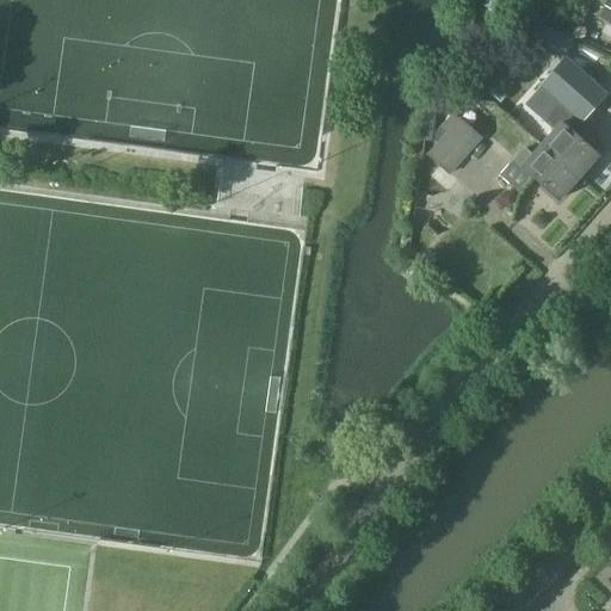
[(487,0),(485,7),(497,13),(501,5),(492,0),(487,0)]
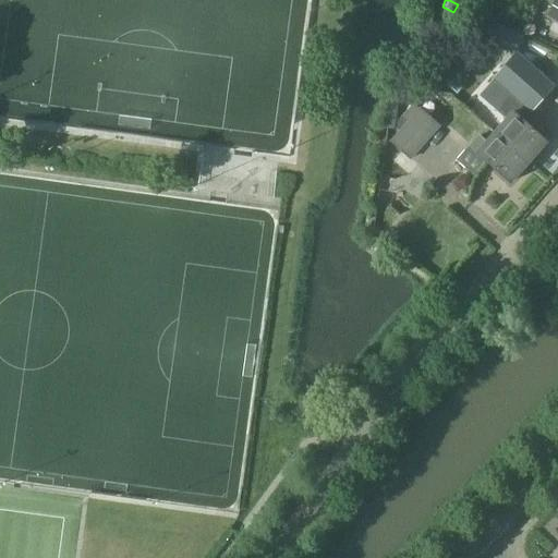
[(557,23),(557,0),(555,0),(546,16),(557,23)]
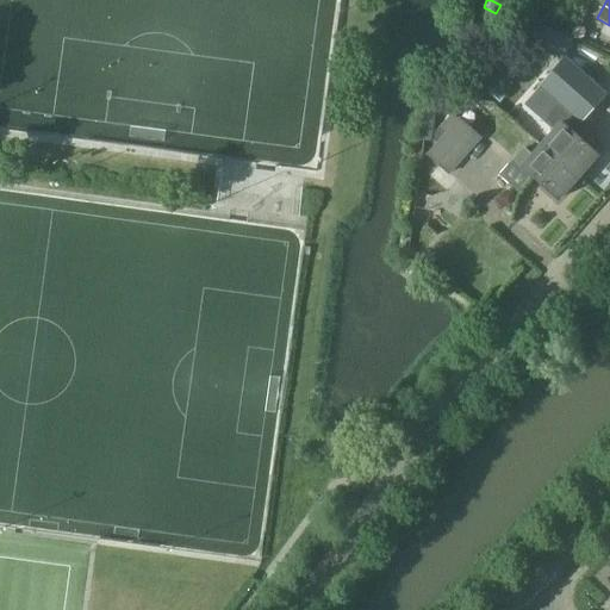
[(565,57),(540,86),(558,101),(582,123),(607,94),(565,57)]
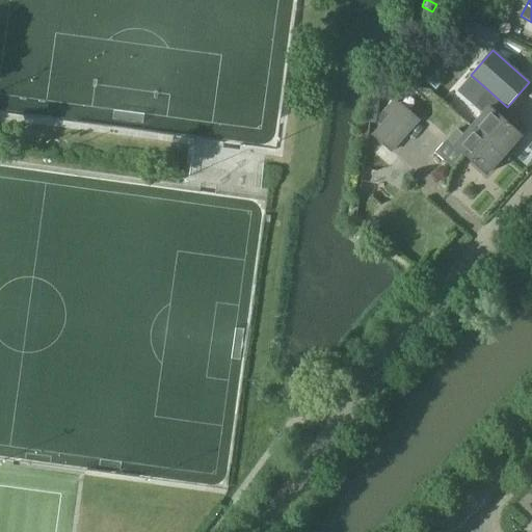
[(444,81),(430,70),(423,78),(436,89),(444,81)]
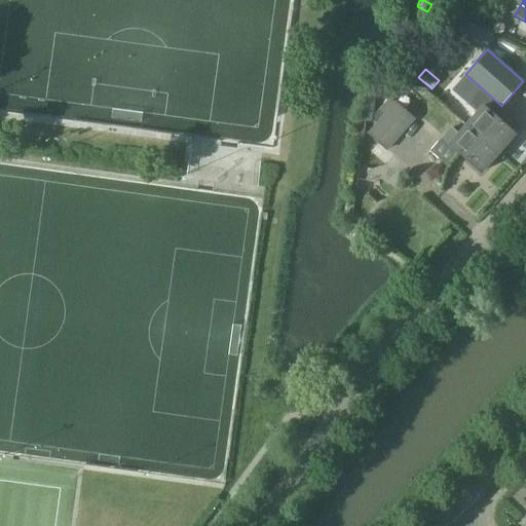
[(516,134),(494,114),(501,106),(481,87),(466,103),(478,113),(466,125),(498,153),(516,134)]
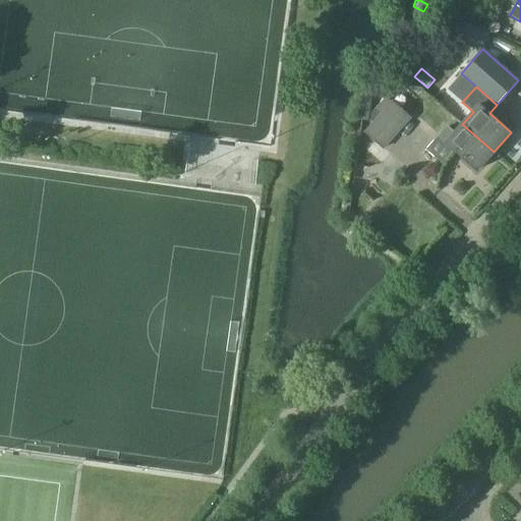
[(384,148),(411,118),(393,102),(365,132),(384,148)]
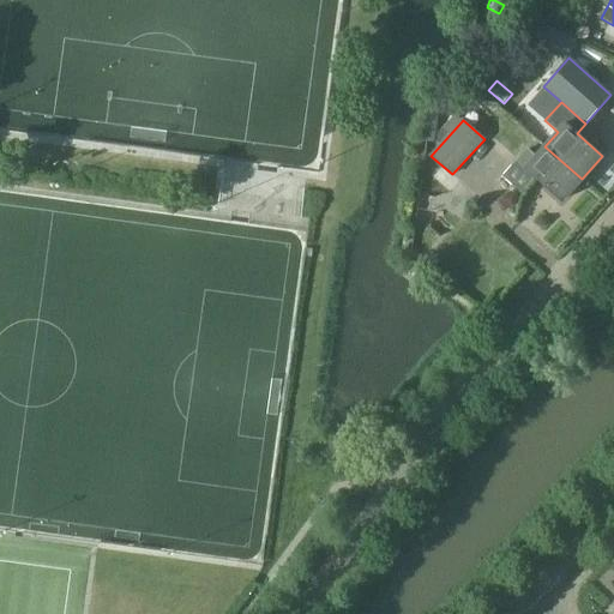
[(516,161),(503,176),(521,192),(535,176),(561,200),(582,179),(545,146),(536,156),(528,150),(517,162),(516,161)]
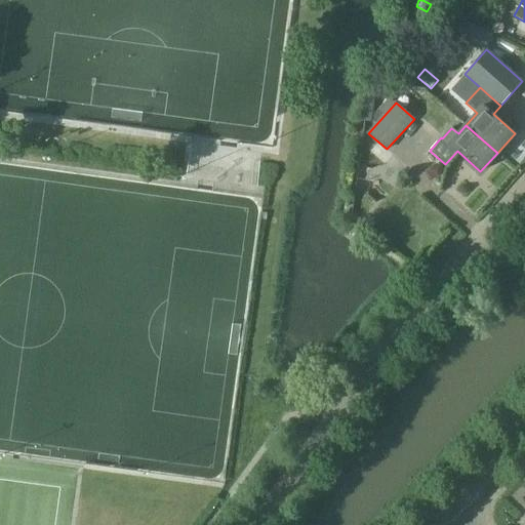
[(379,178),(386,183),(393,180),(394,172),(389,168),(380,170),(379,178)]
